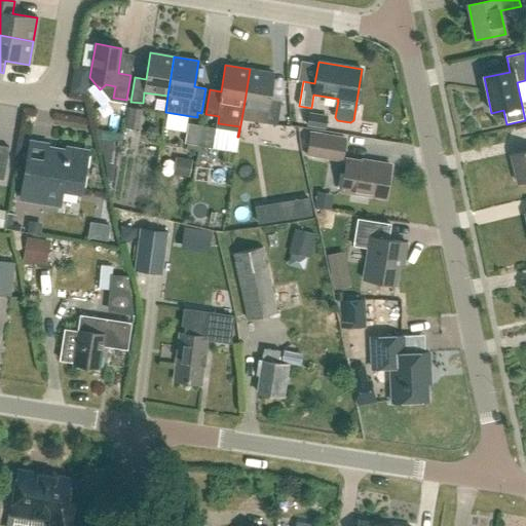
[(69,94),(84,97),(88,70),(73,67),(69,94)]
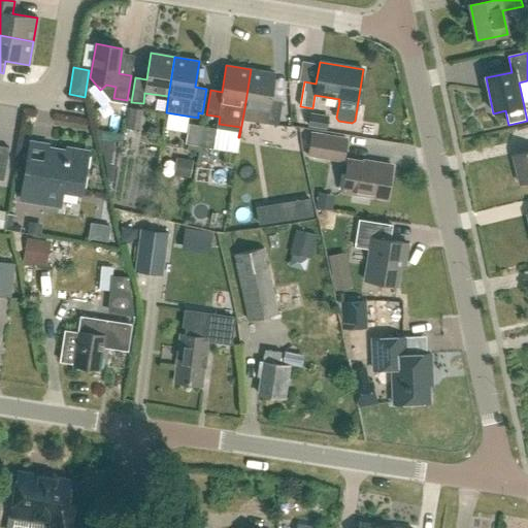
[(270,99),(274,73),(251,69),(244,108),(258,111),(256,123),(278,126),(283,101),(270,99)]
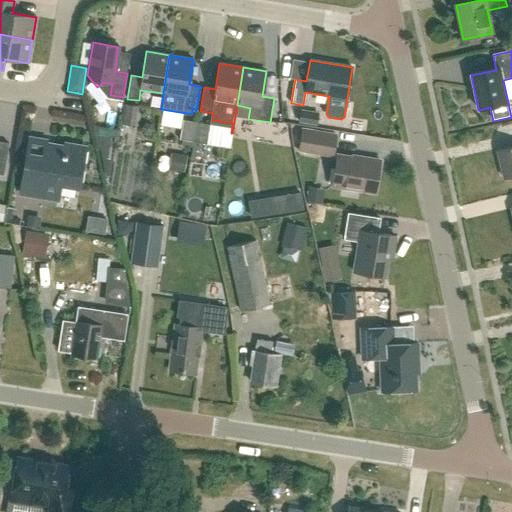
[(127,104),(124,124),(137,126),(140,106),(127,104)]
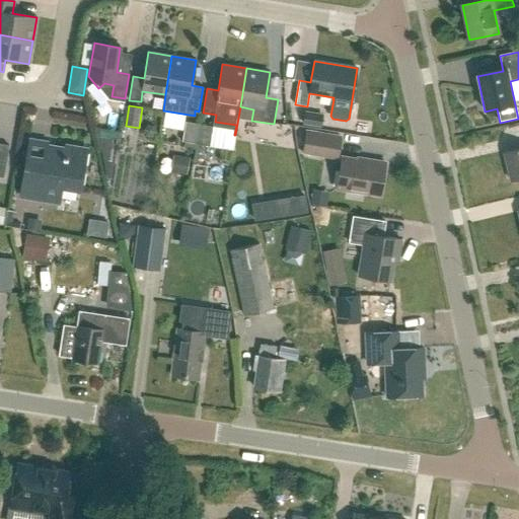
[(304,124),(323,127),(324,114),(306,110),(304,124)]
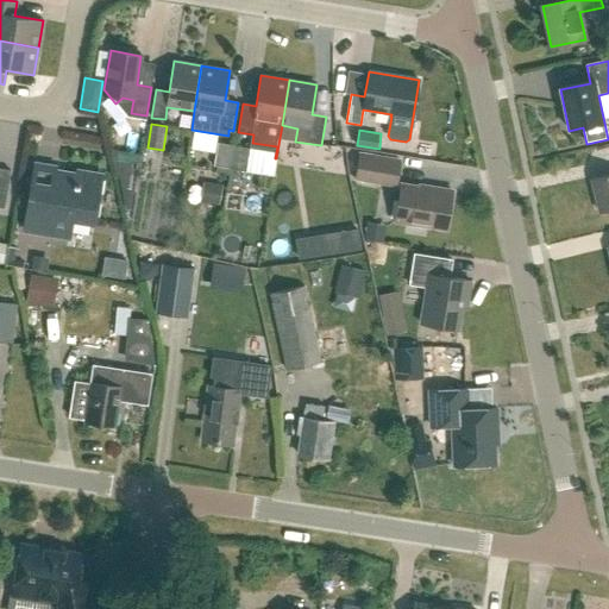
[(233,145),(218,143),(213,167),(230,169),(233,145)]
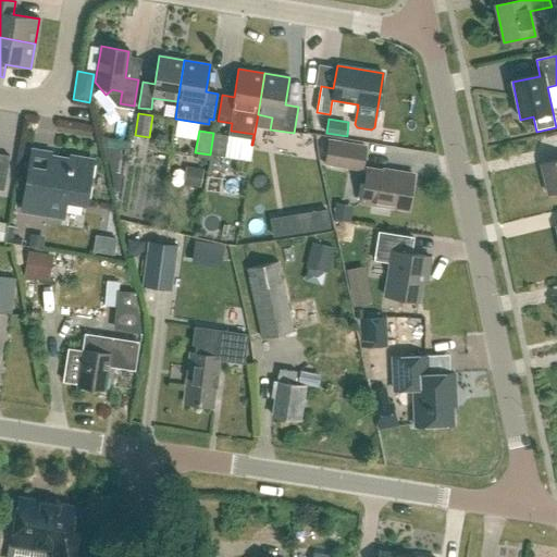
[(210,155),(225,157),(229,136),(213,133),(210,155)]
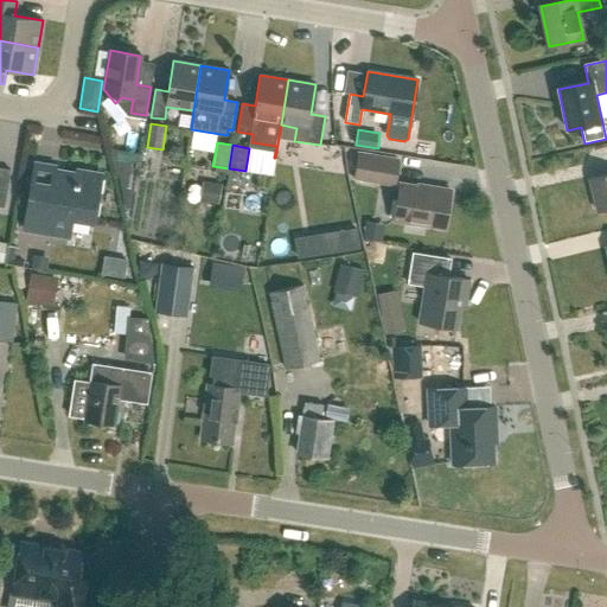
[(140,157),(113,152),(116,171),(120,172),(126,206),(129,206),(134,176),(138,176),(140,157)]
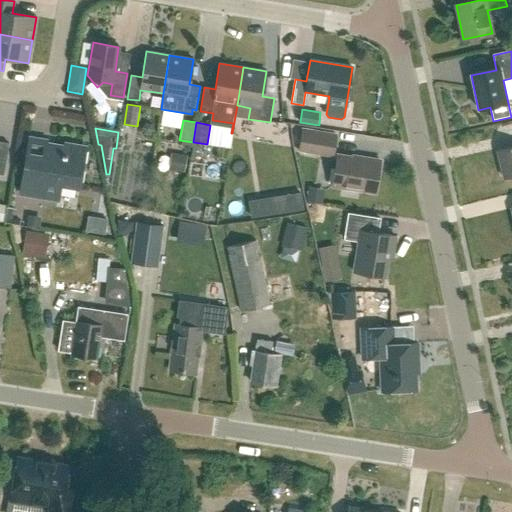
[(303,130),(299,150),(333,156),(336,135),(303,130)]
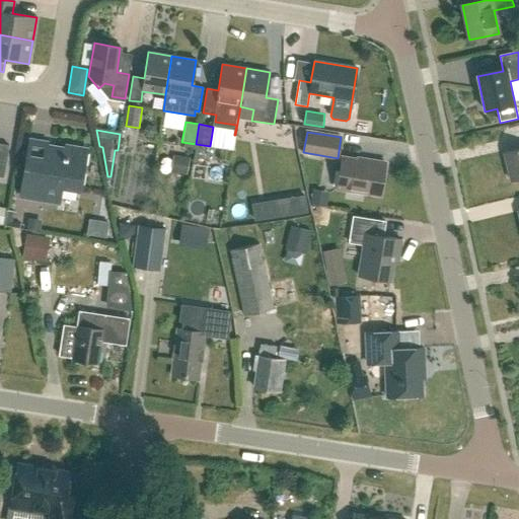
[(0,144),(0,176),(3,177),(8,145),(0,144)]
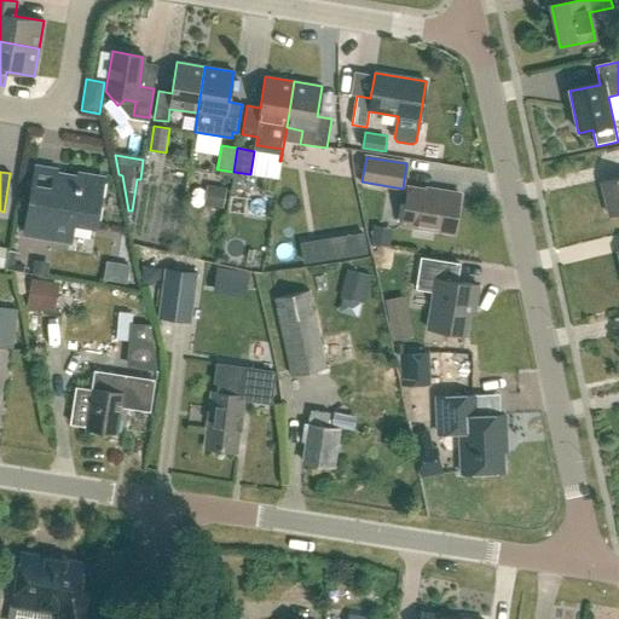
[(53,178),(51,191),(33,189),(24,235),(69,242),(73,223),(94,226),(103,179),(79,174),(77,181),(53,178)]
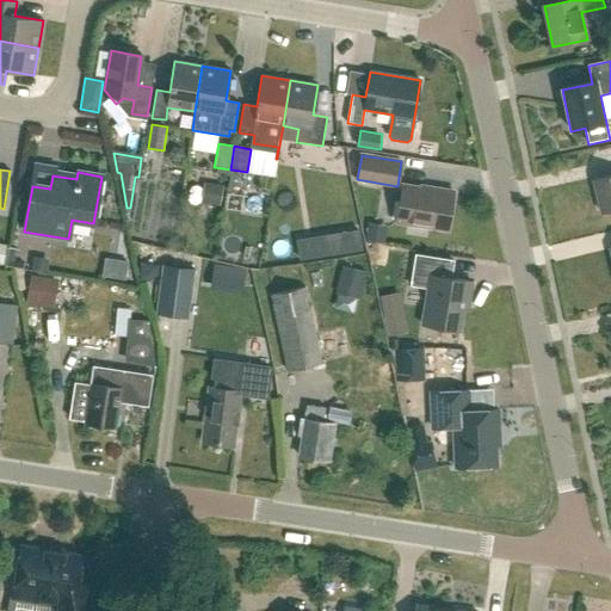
[(610,176),(594,180),(602,213),(610,210),(610,176)]
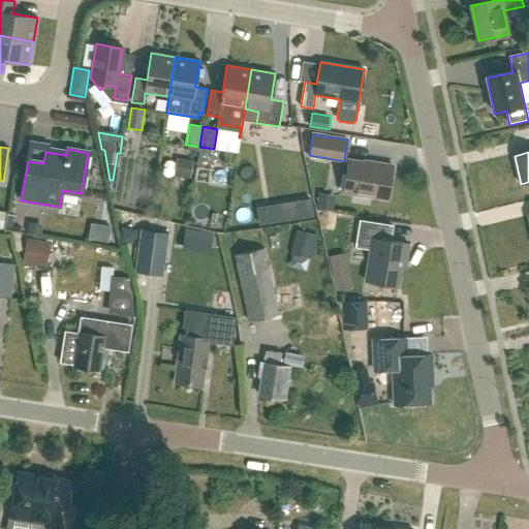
[(178,158),(175,175),(190,178),(192,160),(178,158)]
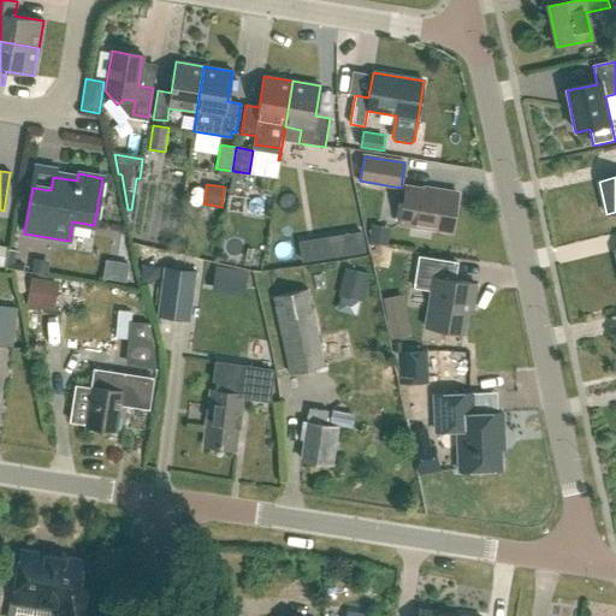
[(401,224),(451,231),(457,194),(436,190),(436,191),(406,187),(401,224)]
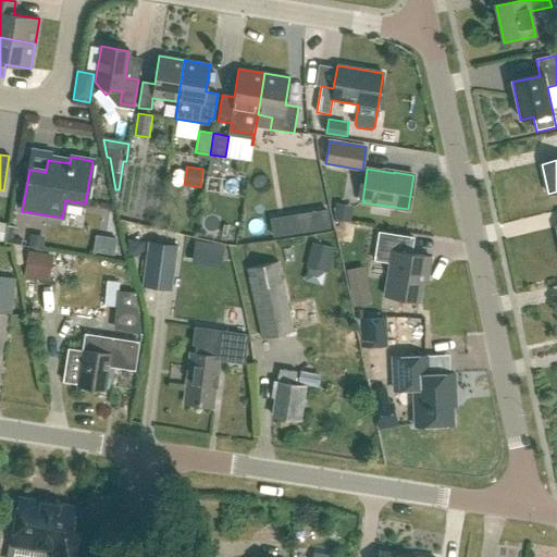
[(335,206),(333,219),(349,222),(351,208),(335,206)]
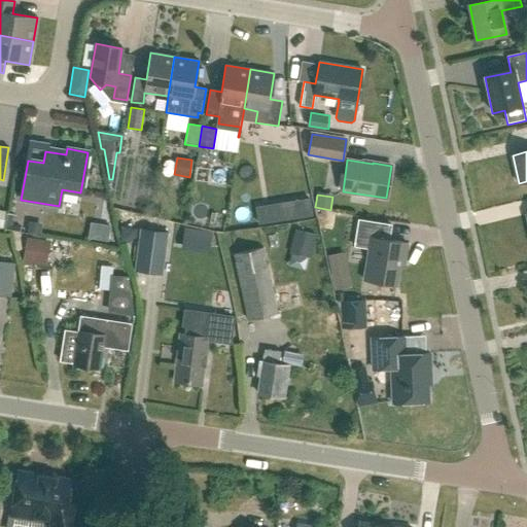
[(309,199),(273,205),(275,220),(312,215),(309,199)]
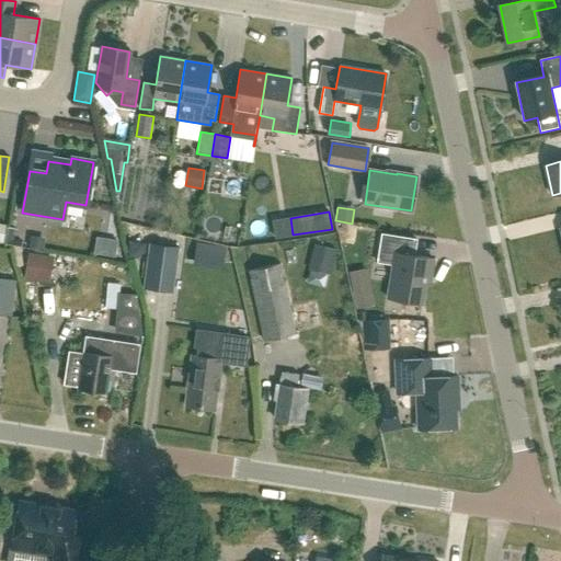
[(0,236),(11,238),(13,228),(0,226),(0,236)]
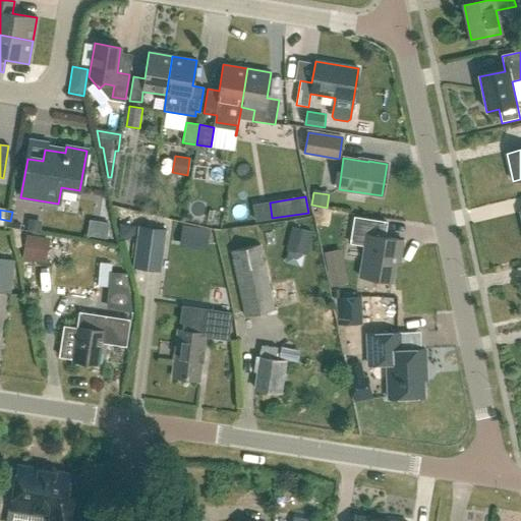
[(387,223),(355,218),(351,244),(365,246),(360,278),(392,283),(396,255),(400,256),(403,241),(385,238),(387,223)]
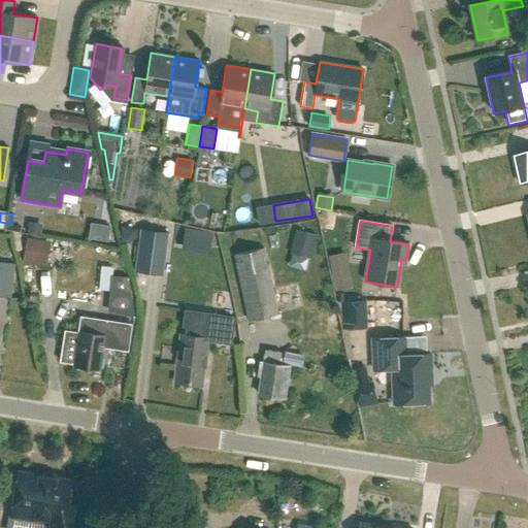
[(28,224),(27,233),(39,235),(41,226),(28,224)]
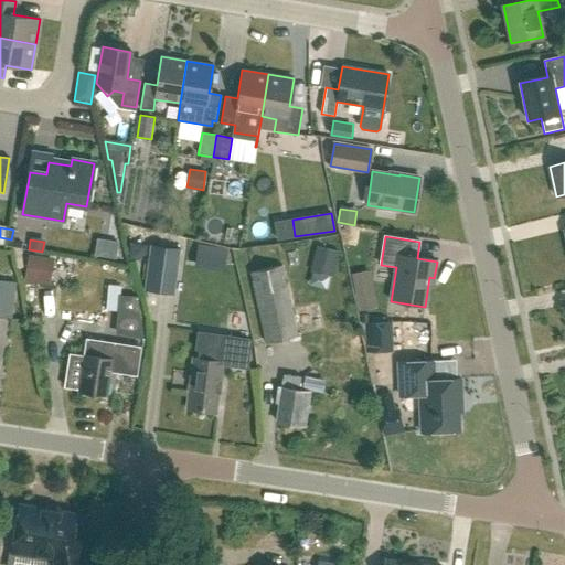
[(131,243),(130,258),(138,258),(146,254),(147,244),(131,243)]
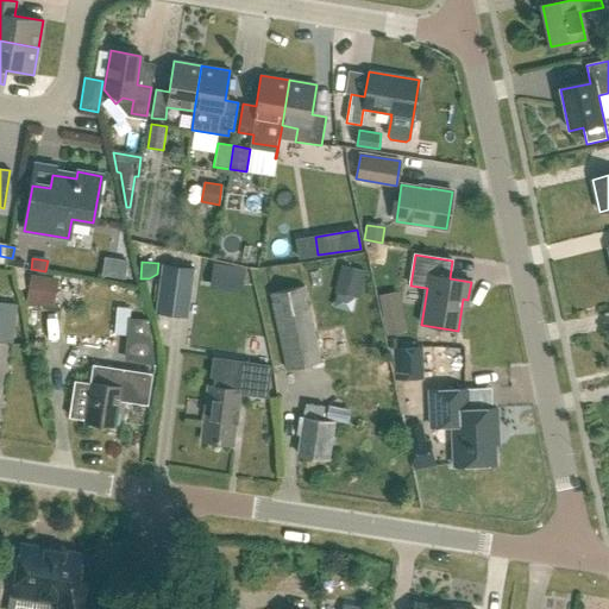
[(163,264),(156,313),(187,316),(194,269),(163,264)]
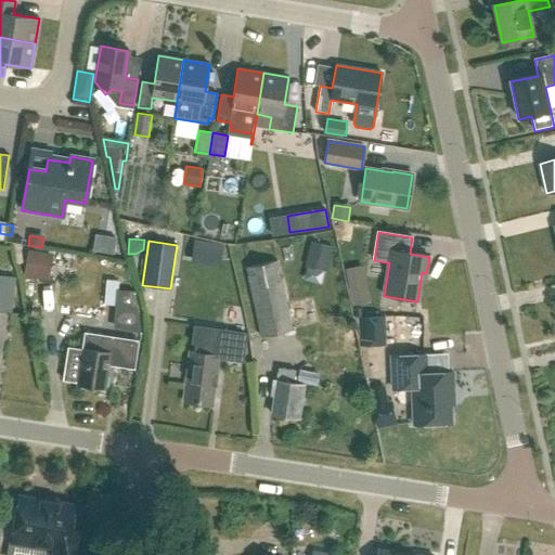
[(311,242),(307,258),(327,263),(332,247),(311,242)]
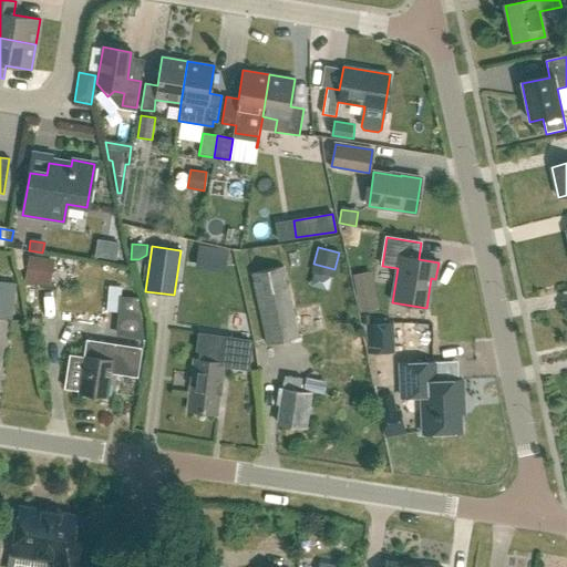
[(29,256),(26,281),(45,285),(49,258),(29,256)]
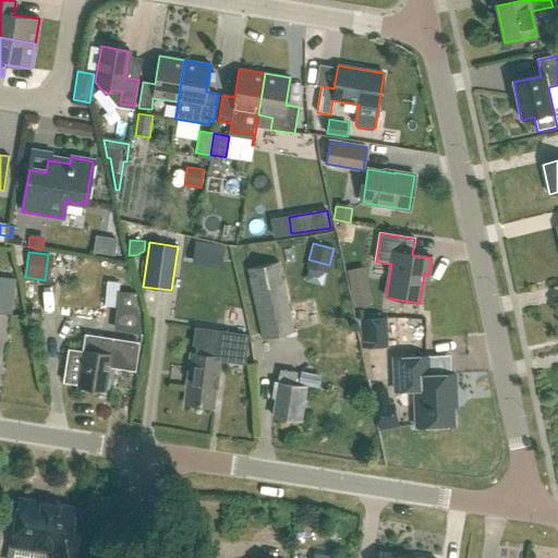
[(279,262),(246,269),(262,340),(294,332),(279,262)]
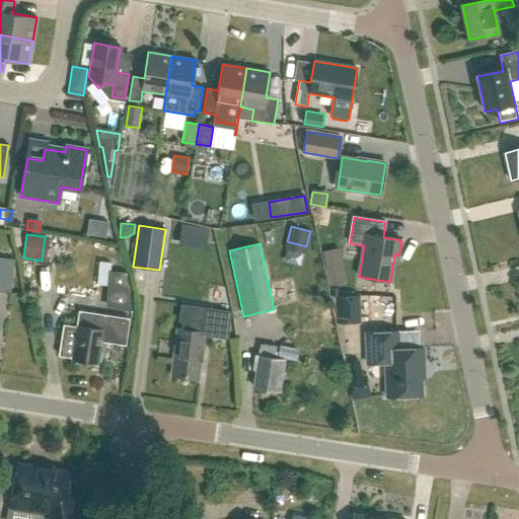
[(0,290),(12,292),(16,260),(0,256),(0,290)]
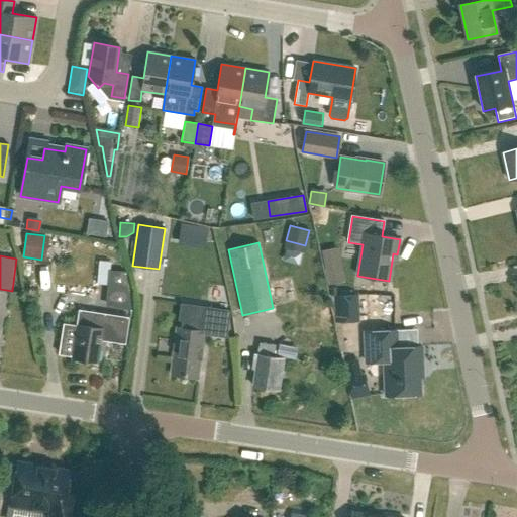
[(341,265),(326,268),(329,284),(344,281),(341,265)]
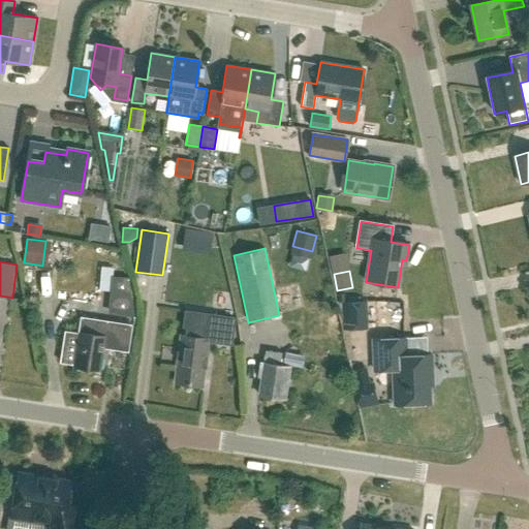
[(113,277),(110,312),(133,314),(128,278),(113,277)]
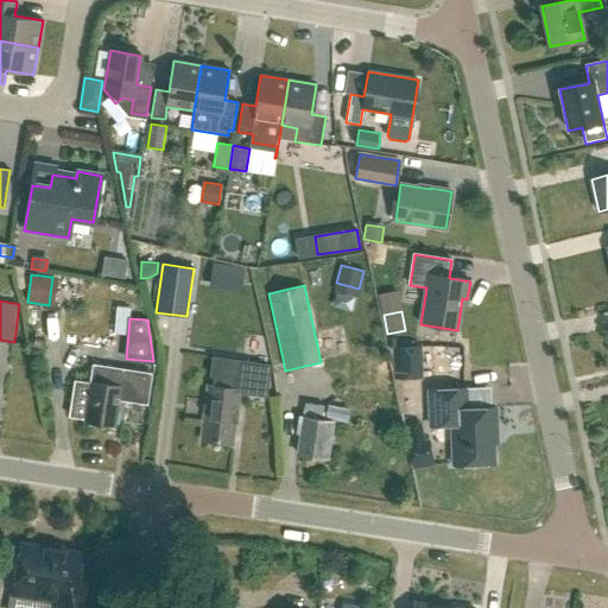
[(398,346),(399,379),(425,378),(424,344),(398,346)]
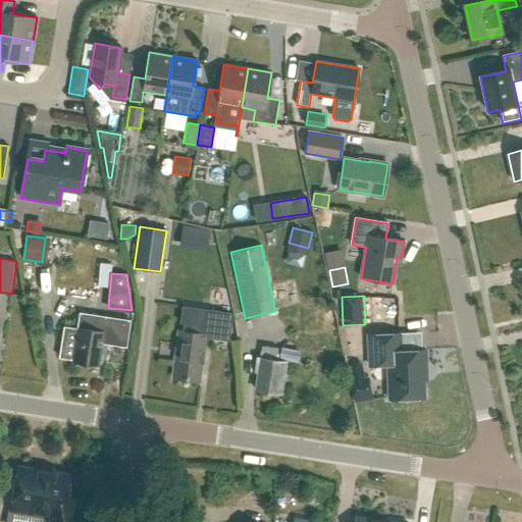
[(196,381),(196,379),(201,380),(207,335),(209,335),(209,337),(228,340),(231,317),(230,313),(183,307),(180,323),(185,323),(184,331),(177,330),(171,376),(176,377),(176,378),(196,381)]
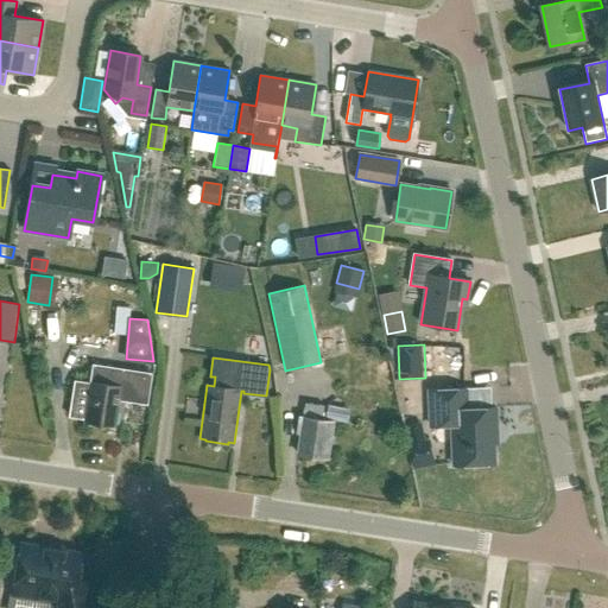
[(68,380),(63,417),(86,419),(84,422),(115,426),(119,399),(146,403),(150,374),(111,368),(93,366),(90,381),(90,384),(68,380)]
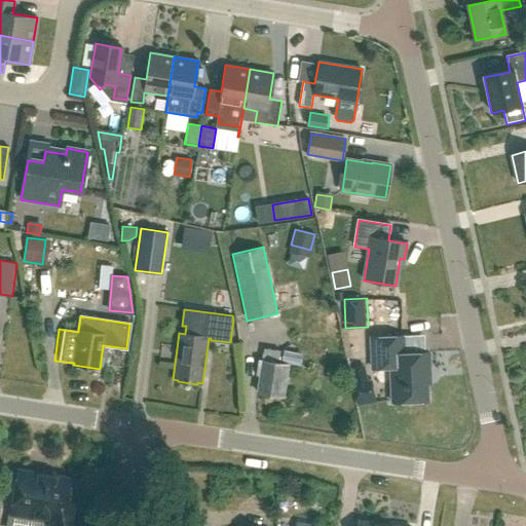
[(402,336),(371,337),(372,369),(390,368),(392,402),(427,401),(426,374),(429,373),(428,352),(403,353),(402,336)]
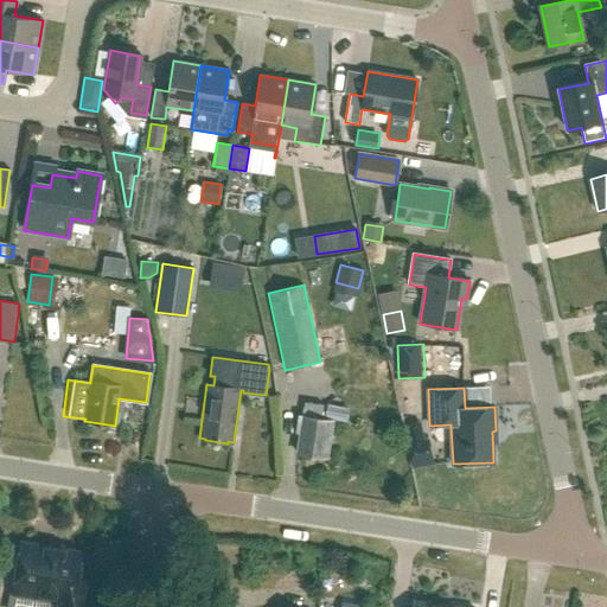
[(327,458),(333,421),(323,420),(325,404),(306,402),(304,416),(299,416),(296,433),(300,433),(296,453),(327,458)]
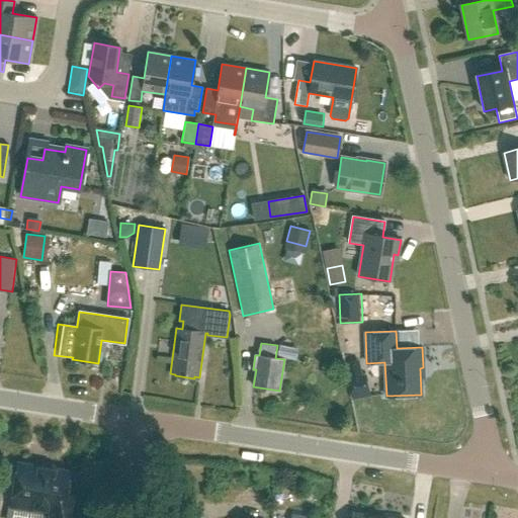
[(349,378),(362,376),(359,359),(346,361),(349,378)]
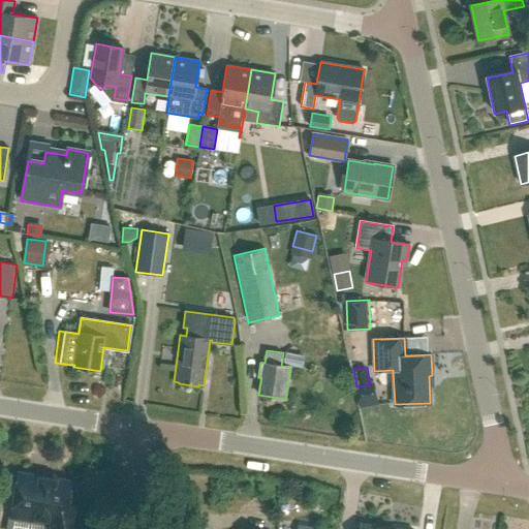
[(78,528),(76,516),(79,503),(71,502),(70,502),(69,501),(69,500),(68,500),(68,499),(68,498),(68,496),(71,481),(19,473),(17,485),(12,484),(8,486),(6,498),(9,502),(13,502),(11,517),(48,523),(49,528),(78,528)]
